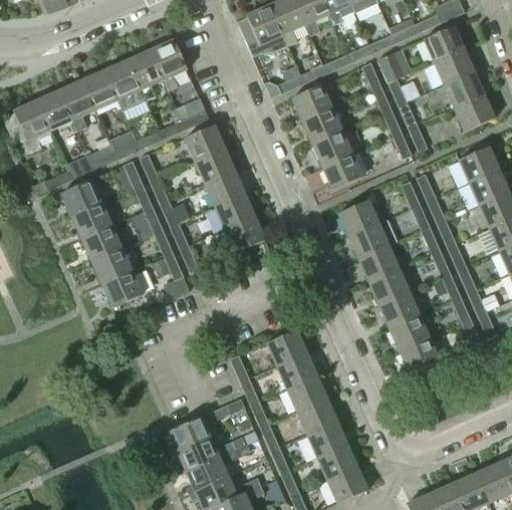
[(276,0),(269,3),(282,33),(288,45),(298,40),(293,28),(305,23),(294,0),(276,0)]
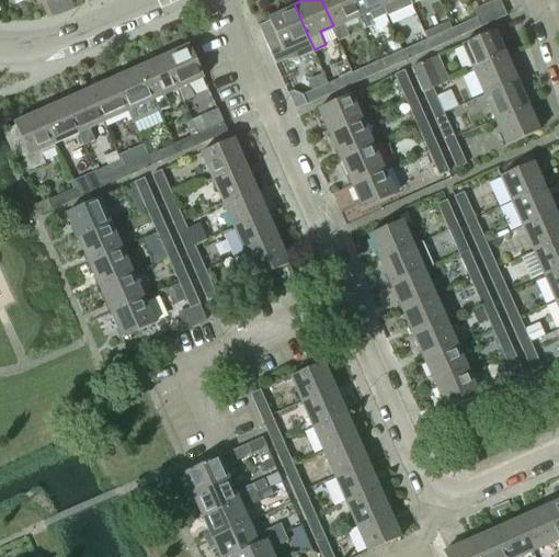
[(321,0),(333,25),(339,38),(351,33),(344,20),(358,14),(352,0),(321,0)]
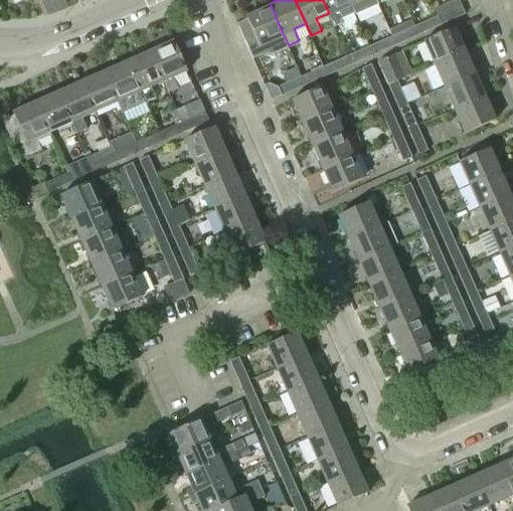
[(323,0),(329,13),(334,25),(344,20),(342,16),(354,11),(351,3),(349,0),(323,0)]
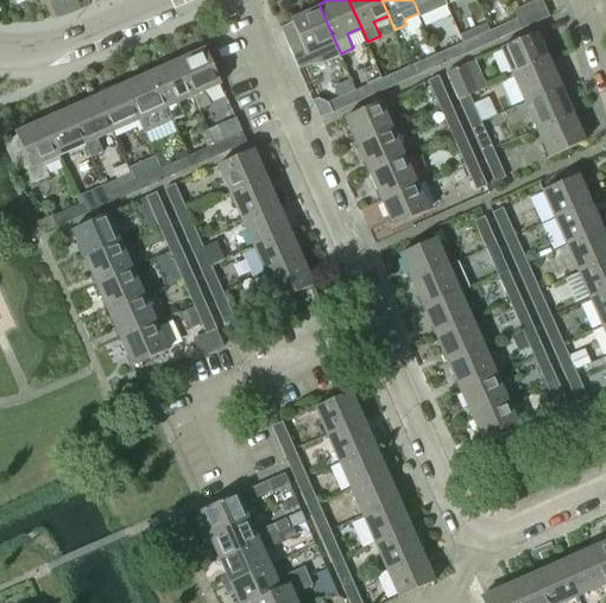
[(412,0),(415,4),(418,13),(421,12),(421,14),(435,8),(448,2),(447,0),(412,0)]
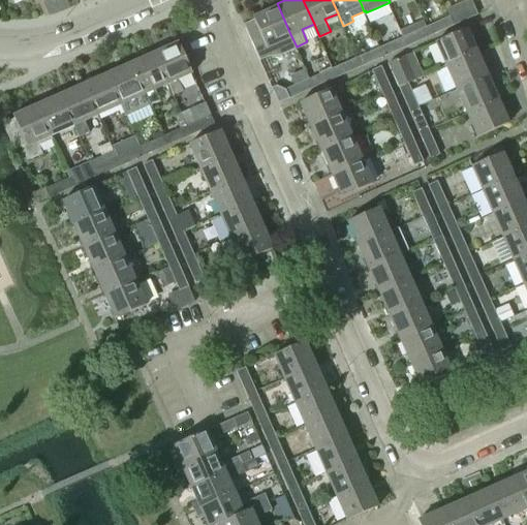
[(460,0),(446,6),(450,13),(455,23),(478,12),(473,2),(472,0),(460,0)]
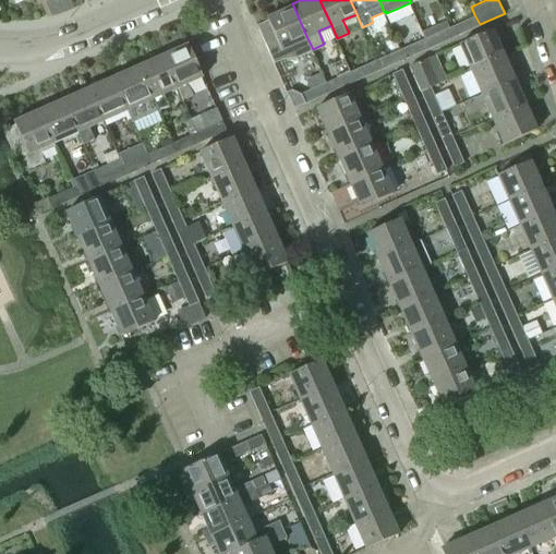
[(269,17),(258,23),(275,61),(283,57),(289,59),(299,55),(313,49),(306,36),(292,3),(268,15),(269,17)]
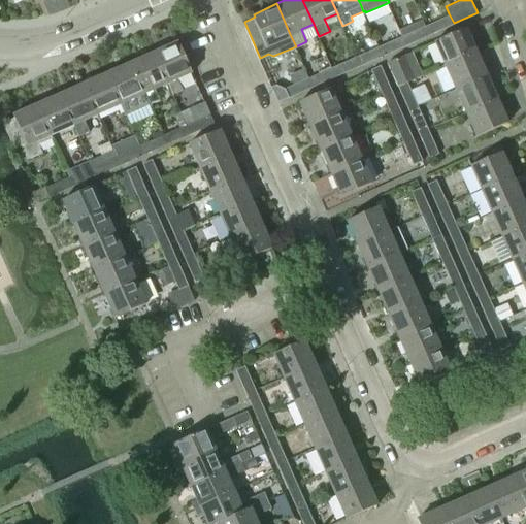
[(449,13),(434,20),(439,30),(454,23),(449,13)]
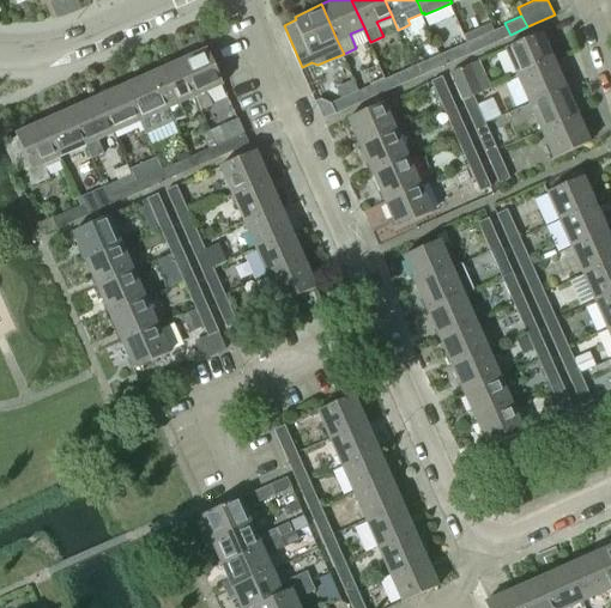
[(495,28),(467,40),(472,52),(500,38),(495,28)]
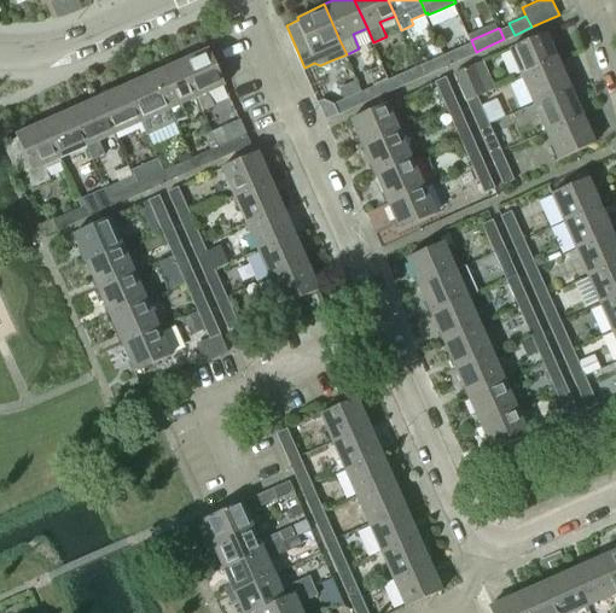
[(510,46),(522,74),(559,57),(546,29),(510,46)]
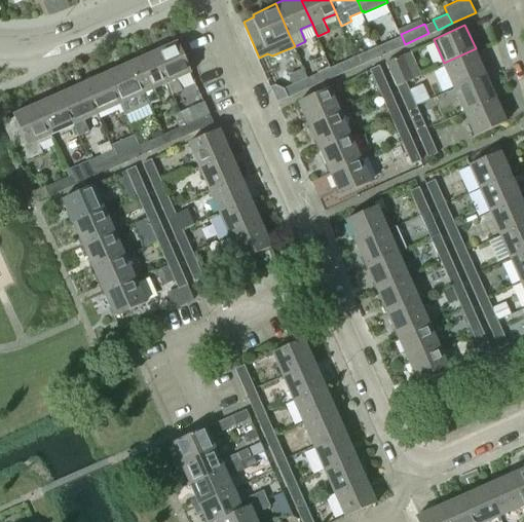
[(401,34),(385,40),(389,50),(405,44),(401,34)]
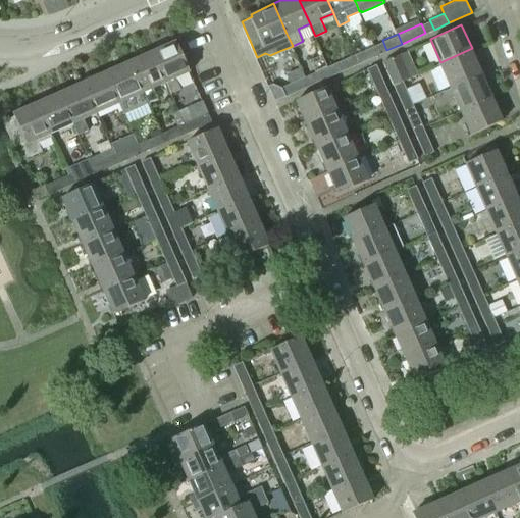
[(152,49),(166,80),(171,91),(182,87),(176,75),(191,68),(177,39),(152,49)]
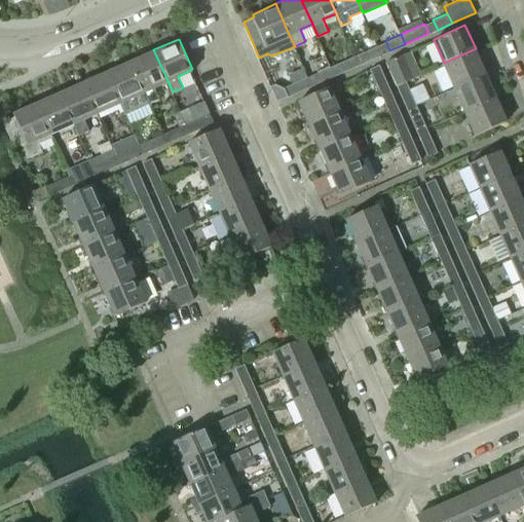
[(377,44),(353,54),(359,65),(381,54),(382,54),(377,44)]
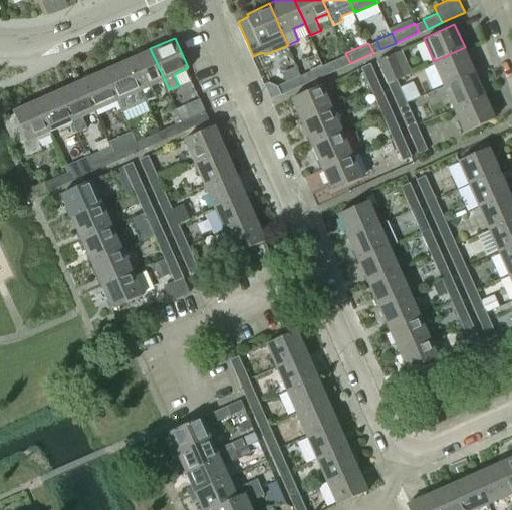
[(434,61),(444,84),(475,70),(465,47),(434,61)]
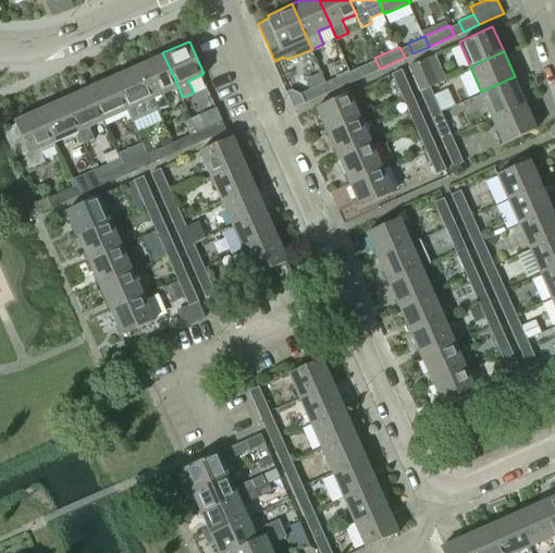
[(177,85),(162,52),(138,63),(152,96),(158,109),(170,103),(164,91),(177,85)]
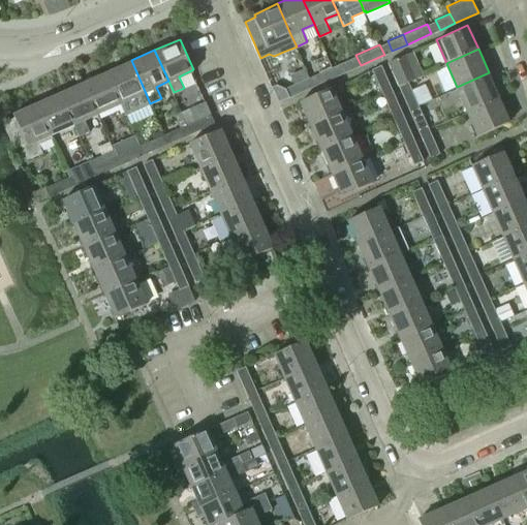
[(417,76),(406,52),(389,60),(399,84),(408,80),(417,76)]
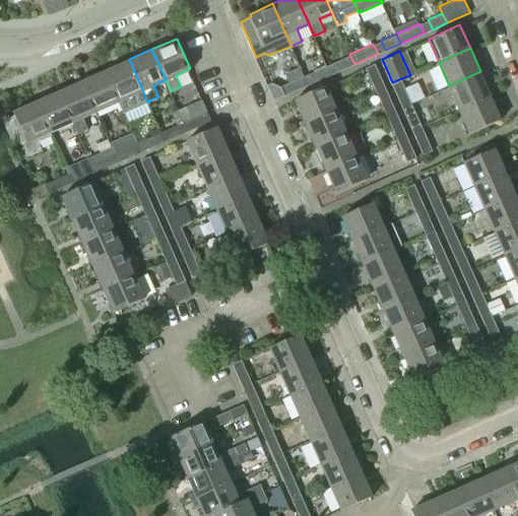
[(349,54),(335,60),(339,70),(354,64),(349,54)]
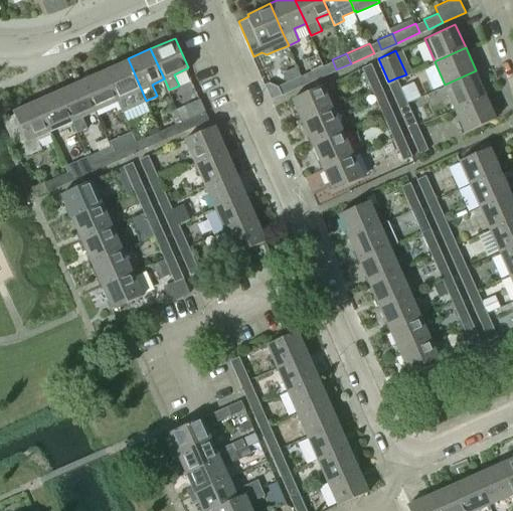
[(124,111),(146,101),(141,89),(128,58),(105,68),(119,99),(124,111)]
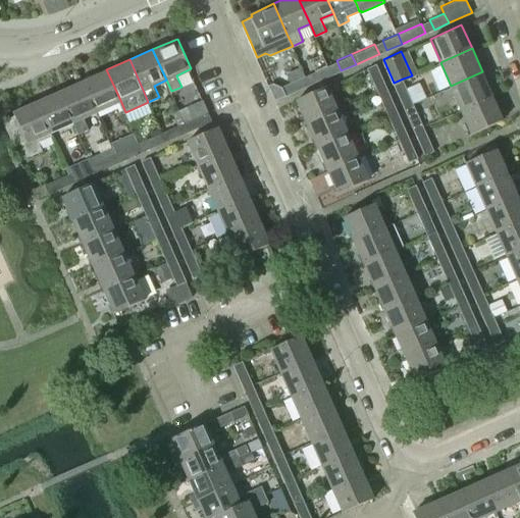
[(376,63),(367,66),(377,91),(386,87),(376,63)]
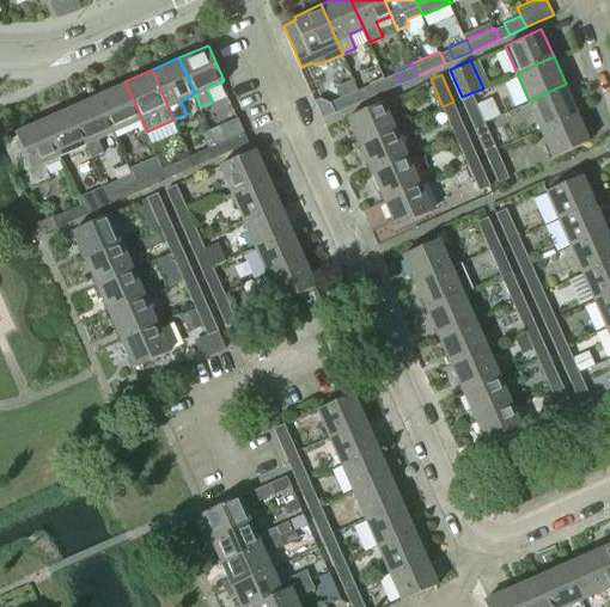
[(358,87),(363,99),(390,87),(384,75),(358,87)]
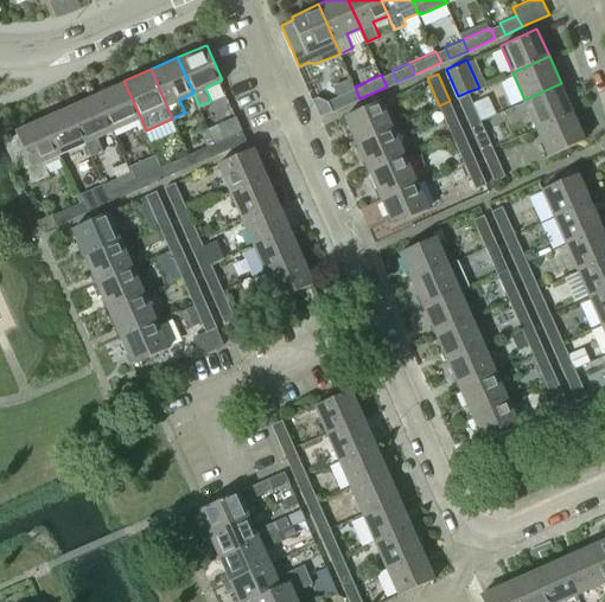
[(140,116),(123,81),(97,94),(113,129),(140,116)]
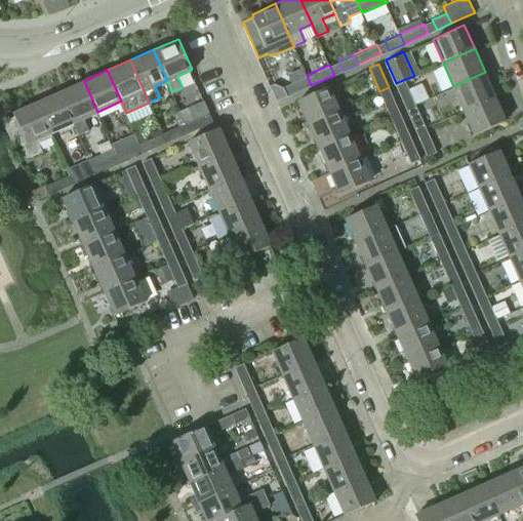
[(453,86),(464,110),(495,95),(485,72),(453,86)]
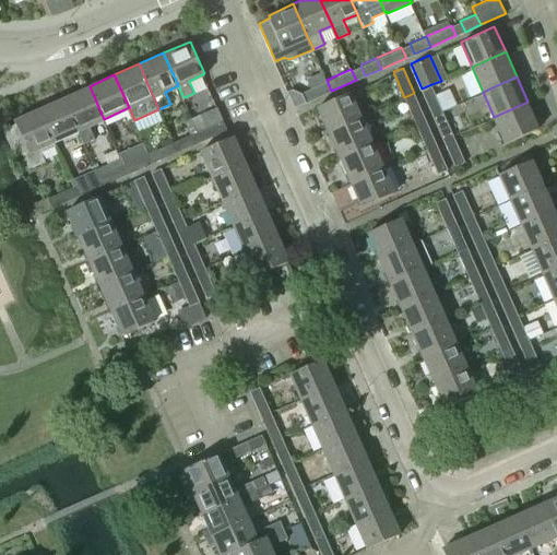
[(288,90),(296,106),(331,91),(327,80),(301,91),(293,87),(288,90)]
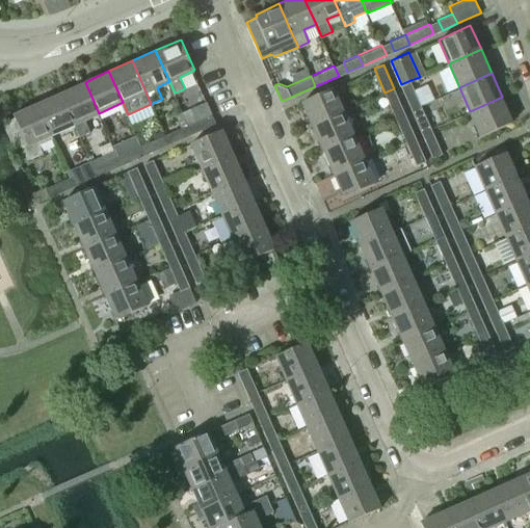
[(62,98),(75,124),(80,135),(91,130),(86,119),(99,113),(85,82),(60,93),(62,98)]
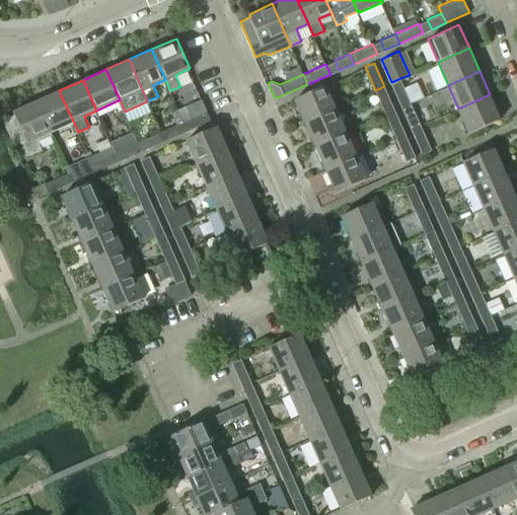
[(294,97),(305,121),(336,107),(325,84),(294,97)]
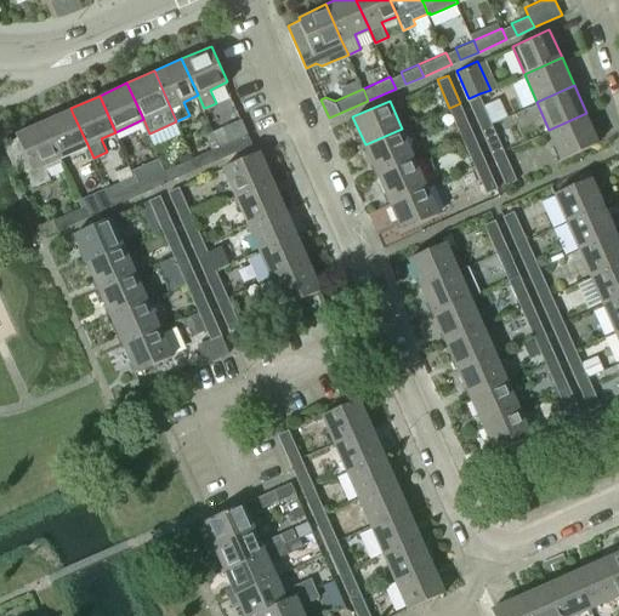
[(482,101),(471,106),(481,126),(492,121),(482,101)]
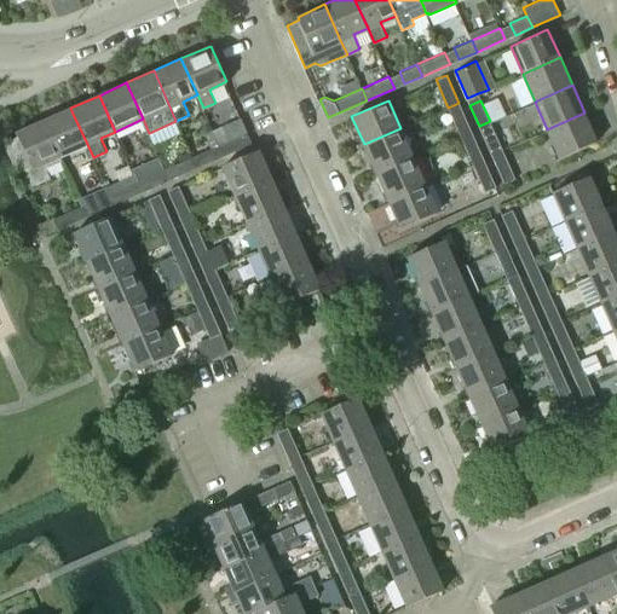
[(459,103),(448,108),(455,123),(466,119),(459,103)]
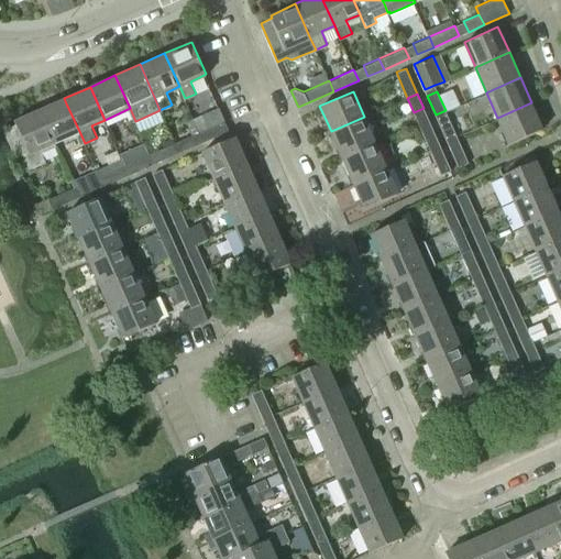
[(66,103),(64,98),(40,109),(54,142),(79,131),(66,103)]
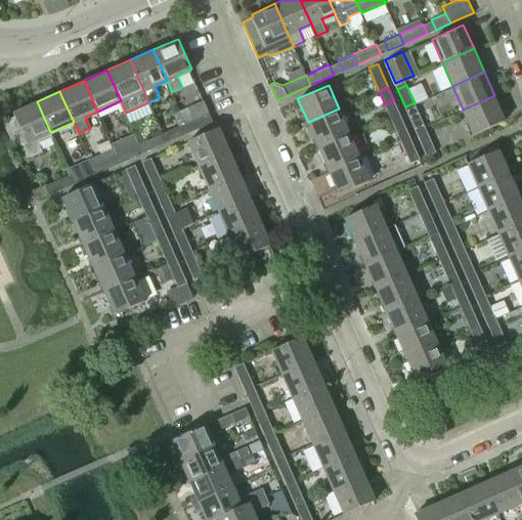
[(505,119),(494,95),(463,110),(473,133),(505,119)]
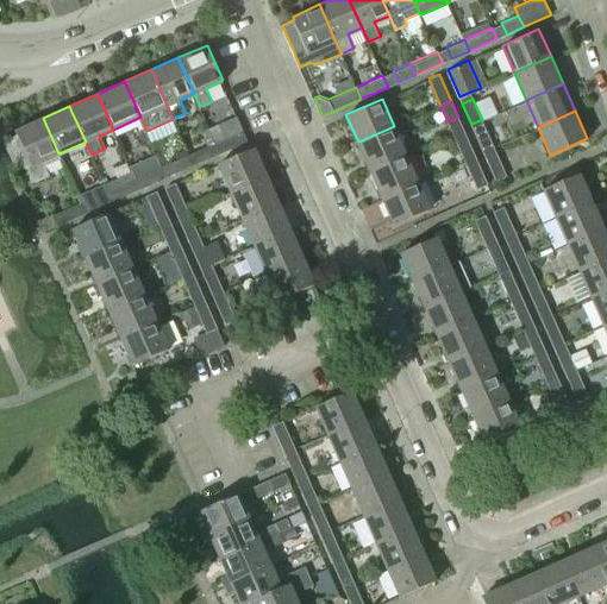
[(216,140),(214,142),(219,152),(248,139),(243,130),(238,117),(236,117),(224,121),(221,127),(226,137),(216,140)]
